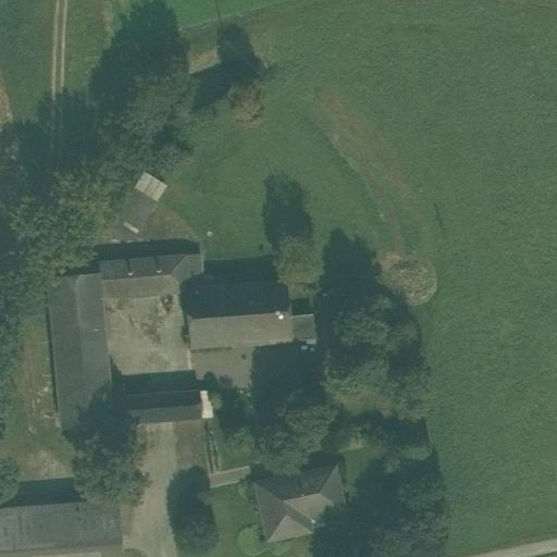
[(100,227),(130,243),(150,202),(122,186),(100,227)]
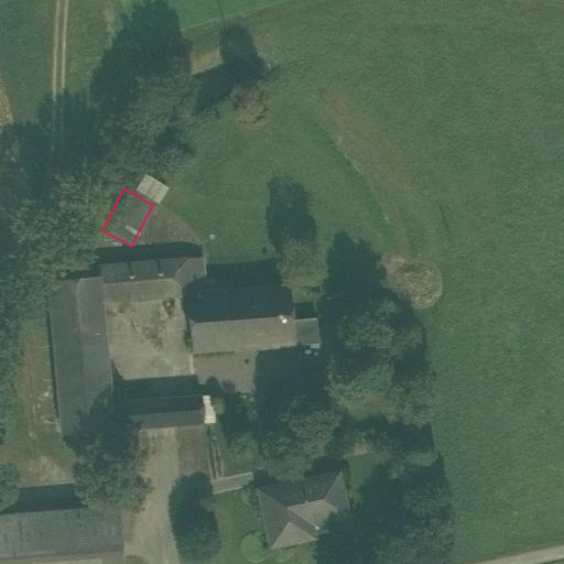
[(49,281),(62,435),(115,431),(160,427),(159,401),(127,403),(126,392),(111,393),(104,303),(186,296),(186,294),(206,293),(203,258),(98,267),(99,278),(49,281)]
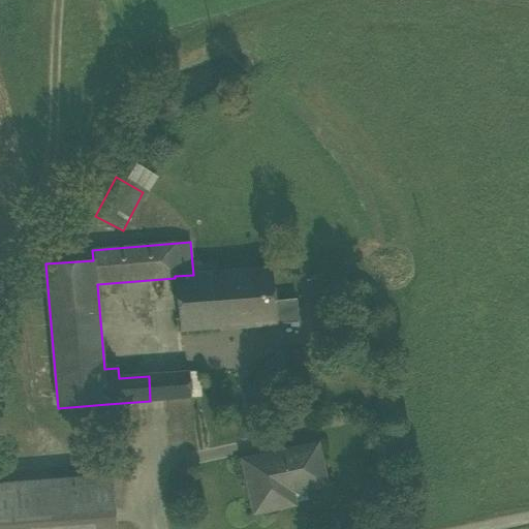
[(175,278),(181,332),(220,328),(221,330),(299,322),(297,300),(276,302),(273,268),(193,275),(175,276),(175,278)]
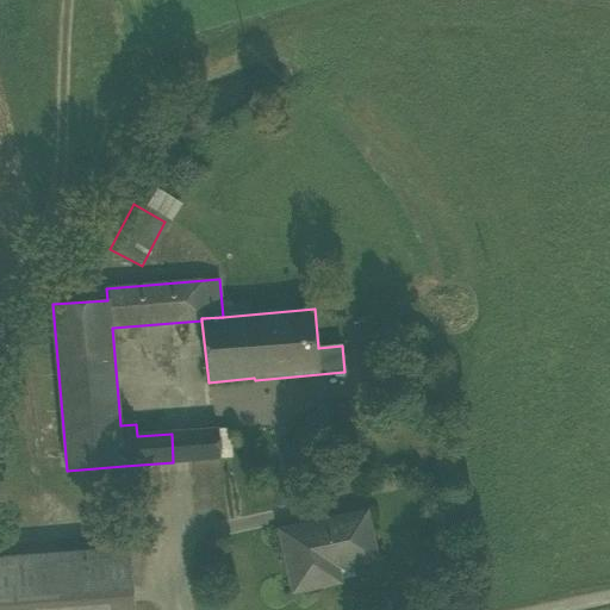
[(190,431),(193,461),(221,459),(218,429),(190,431)]
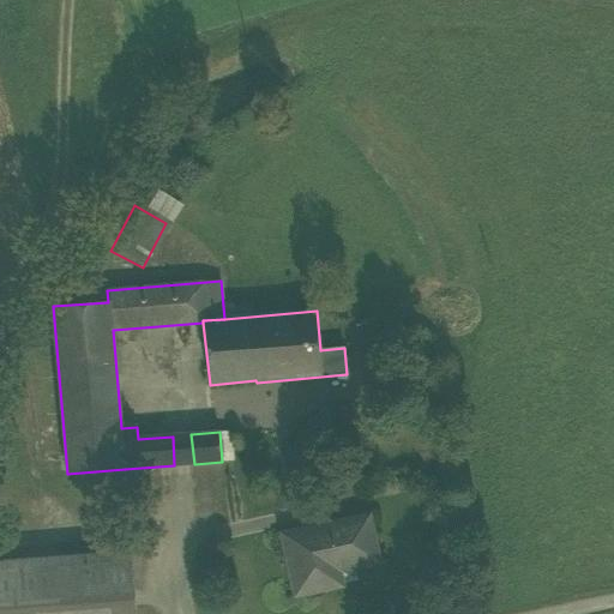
[(174,465),(194,464),(191,434),(173,437),(174,465)]
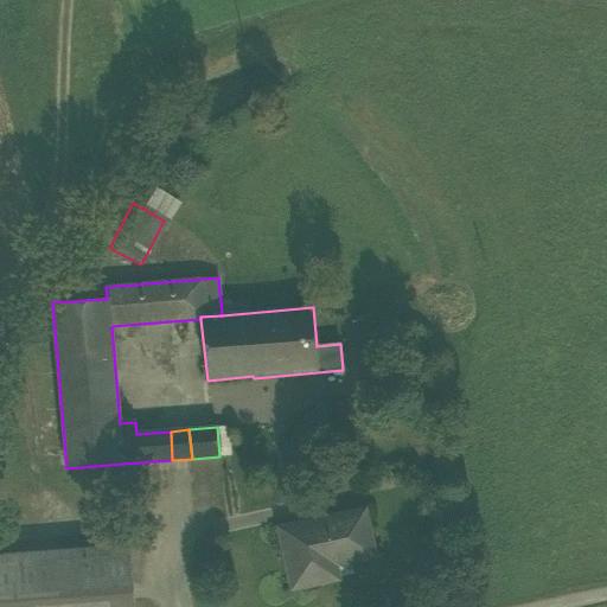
[(286,555),(293,587),(321,581),(318,567),(332,563),(372,555),(363,512),(281,530),(283,541),(281,544),(282,551),(286,555)]
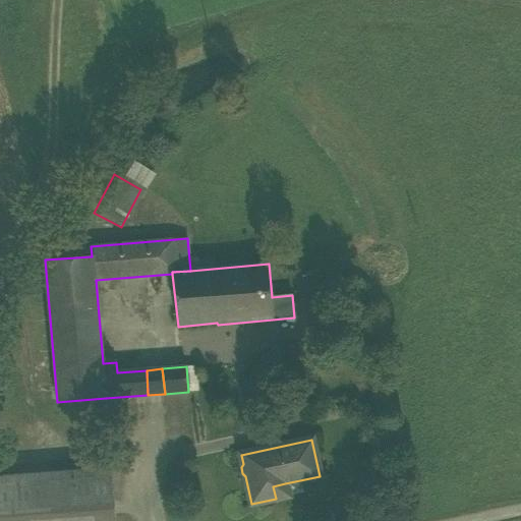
[(0,475),(0,520),(114,520),(111,468),(0,475)]
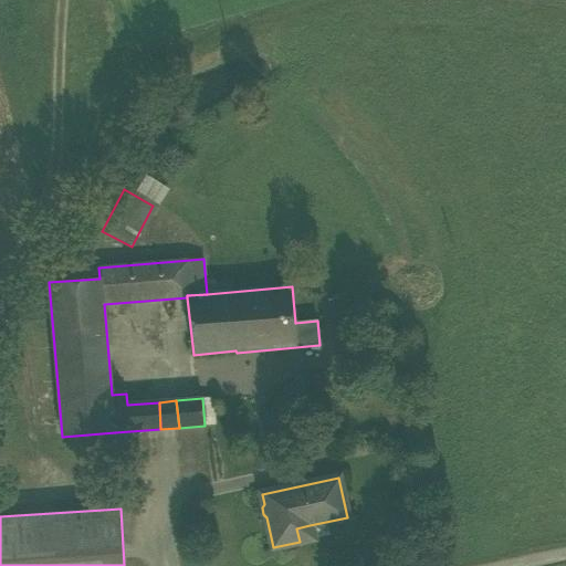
[(296,528),(300,542),(313,540),(310,525),(296,528)]
